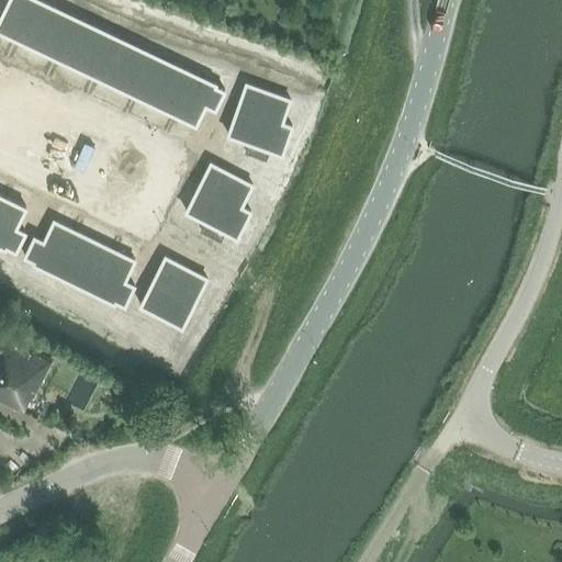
[(44,0),(8,0),(0,15),(0,31),(34,47),(54,4),(44,0)]
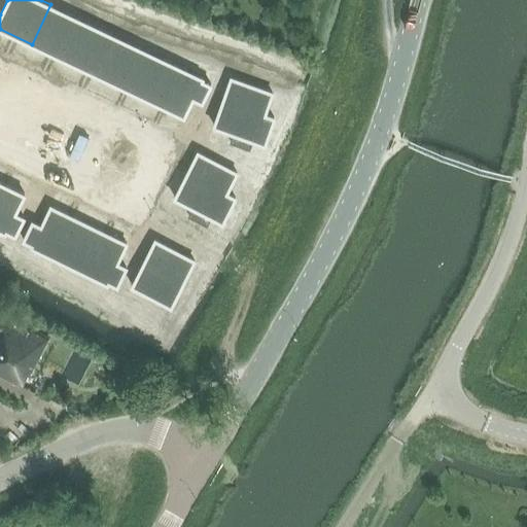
[(50,4),(32,44),(70,63),(91,23),(50,4)]
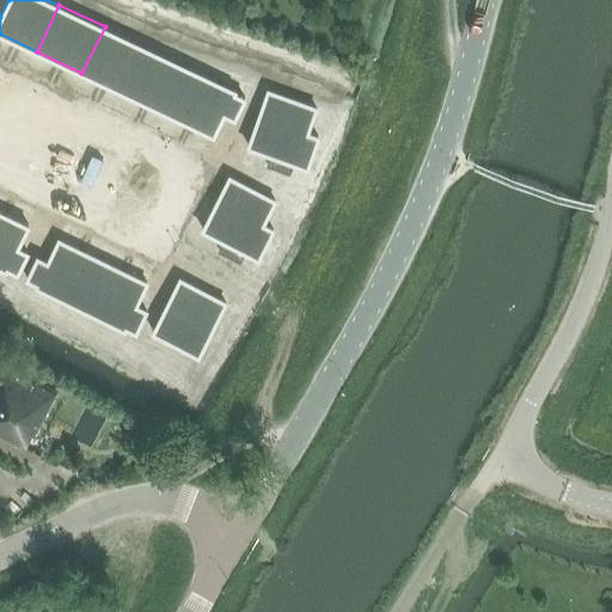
[(105,26),(81,73),(127,93),(150,47),(105,26)]
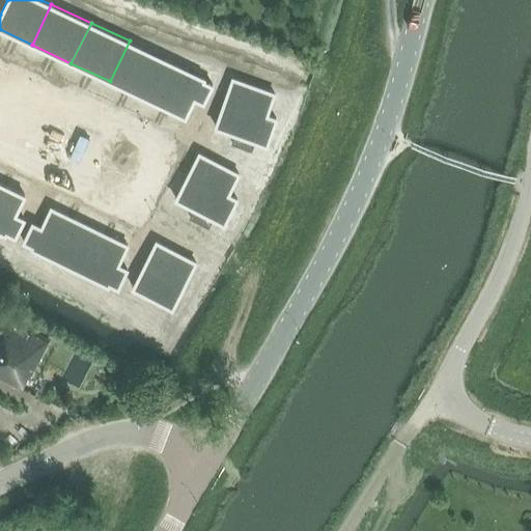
[(130,40),(110,81),(145,99),(166,57),(130,40)]
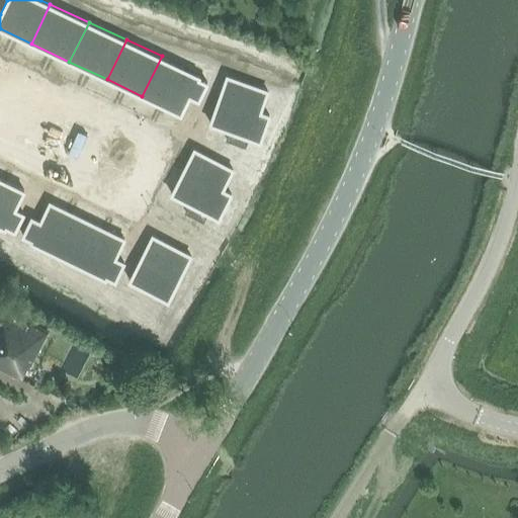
[(162,56),(142,96),(181,114),(201,76),(162,56)]
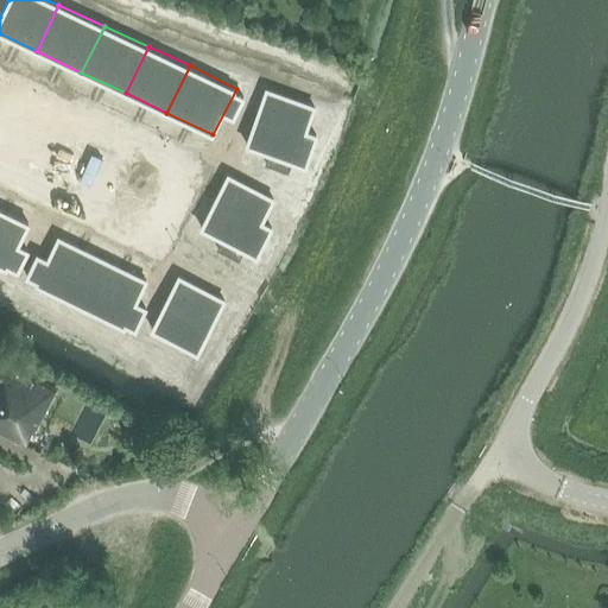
[(266,88),(246,143),(270,151),(266,162),(287,170),(291,159),(305,164),(316,133),(305,130),(315,106),(266,88)]
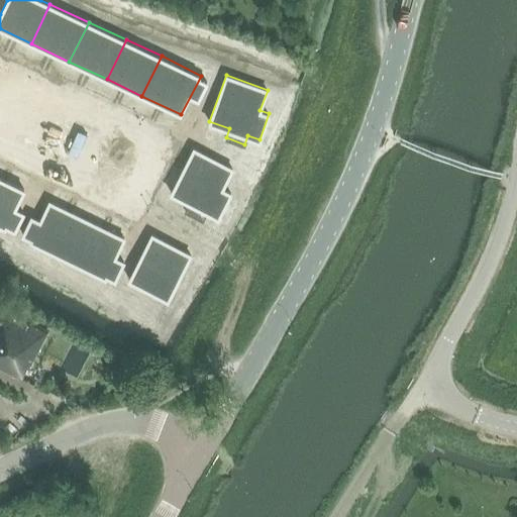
[(194,147),(171,192),(189,202),(185,210),(203,219),(207,211),(218,216),(230,192),(222,188),(232,168),(194,147)]
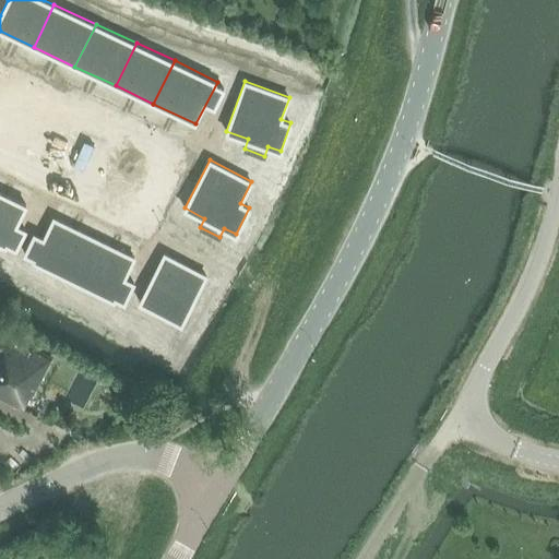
[(0,191),(0,242),(6,246),(7,244),(16,248),(25,229),(16,225),(26,204),(0,191)]
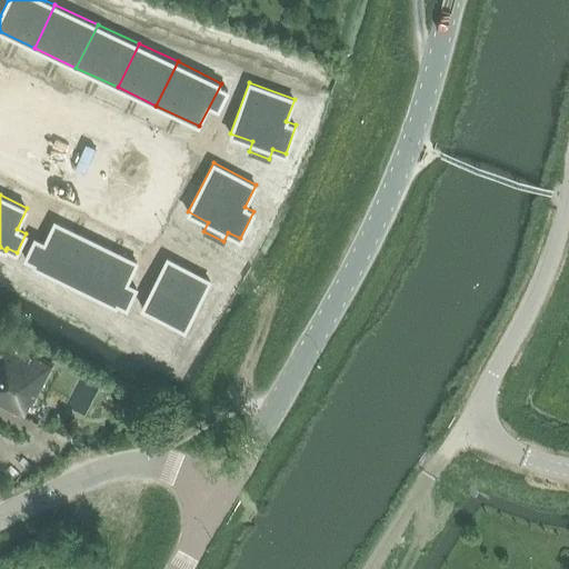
[(35,238),(26,257),(35,261),(33,265),(75,285),(96,241),(55,221),(45,242),(35,238)]
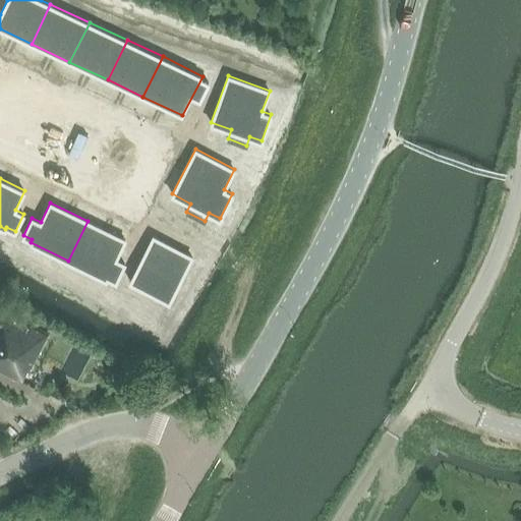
[(88,221),(68,261),(106,279),(107,277),(116,281),(124,263),(116,258),(125,239),(88,221)]
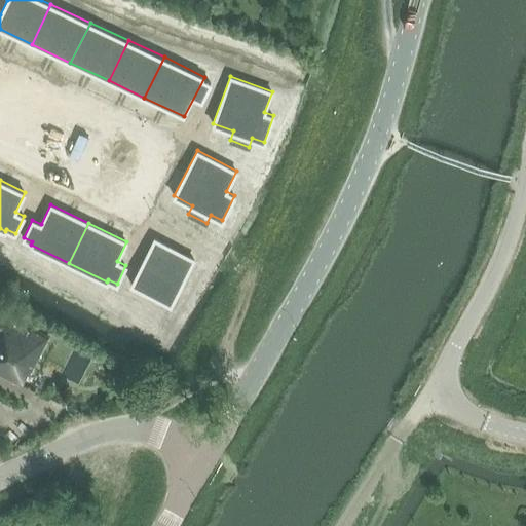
[(154,237),(130,285),(150,294),(147,301),(167,313),(195,259),(154,237)]
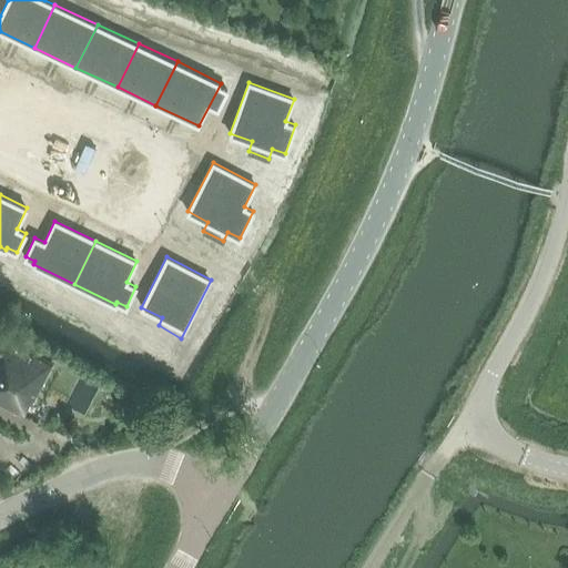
[(0,334),(0,402),(11,408),(22,414),(38,422),(46,406),(34,399),(53,363),(43,357),(2,336),(0,334)]
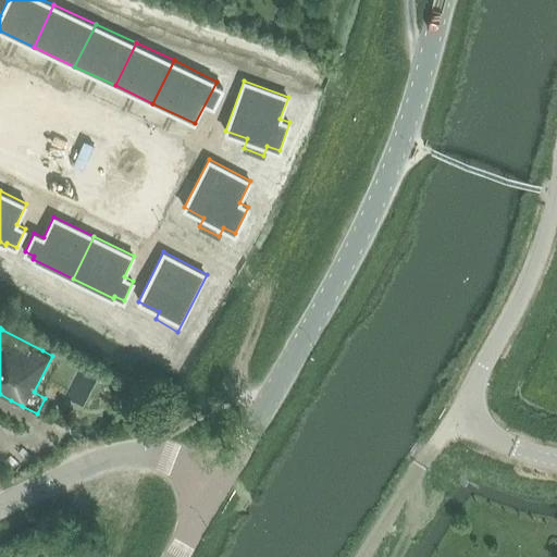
[(139,391),(128,396),(134,408),(145,403),(139,391)]
